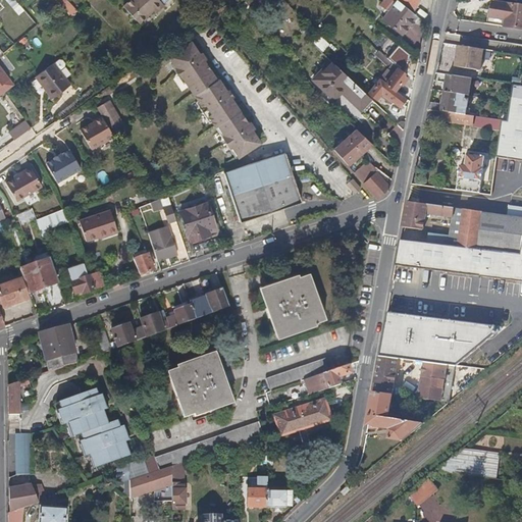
[(18,3),(15,0),(4,0),(17,14),(23,9),(18,3)]
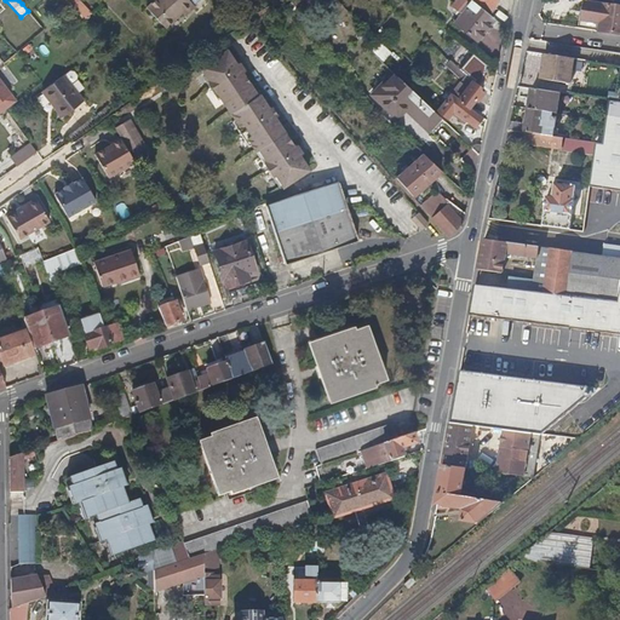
[(165,28),(178,16),(167,5),(162,0),(156,0),(148,9),(165,28)]
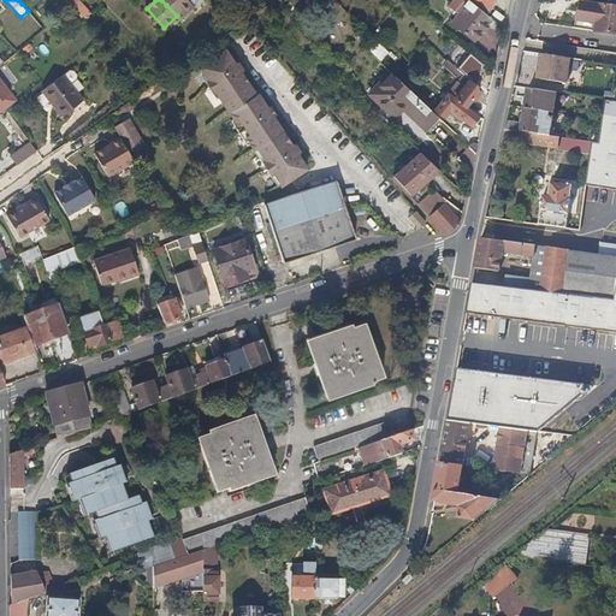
[(161,0),(166,5),(177,16),(179,13),(183,17),(193,7),(188,1),(187,0),(161,0)]
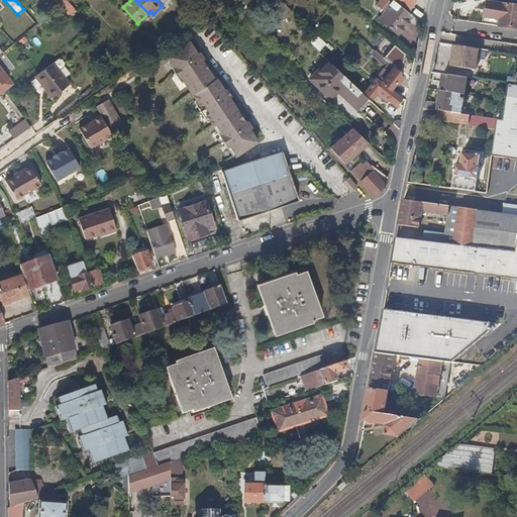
[(413,17),(406,12),(400,7),(391,0),(377,0),(378,0),(375,4),(382,10),(376,18),(397,36),(413,17)]
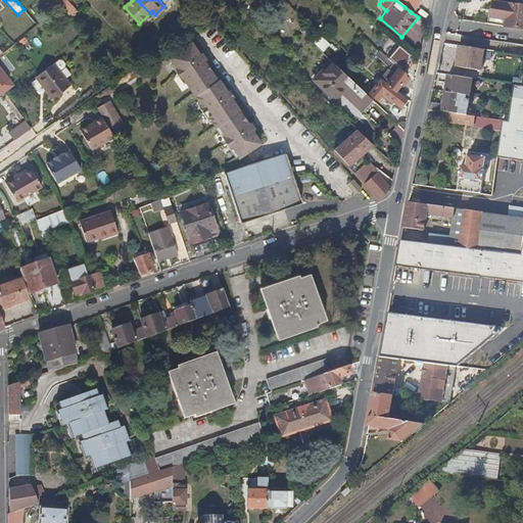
[(395,0),(405,7),(411,12),(420,0),(395,0)]
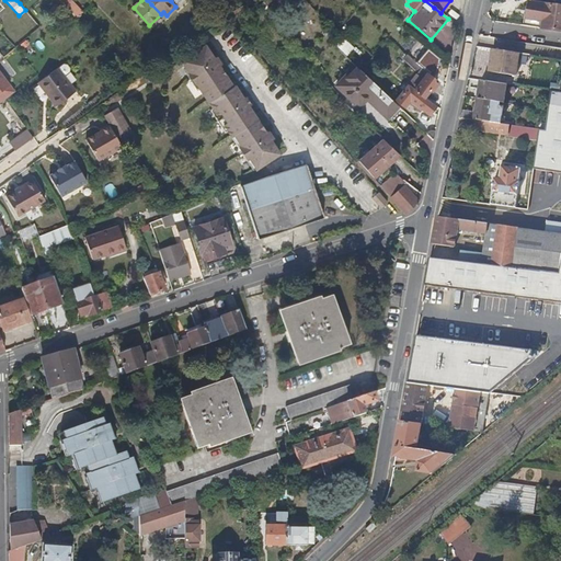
[(560,3),(539,0),(529,0),(526,23),(560,29),(560,3)]
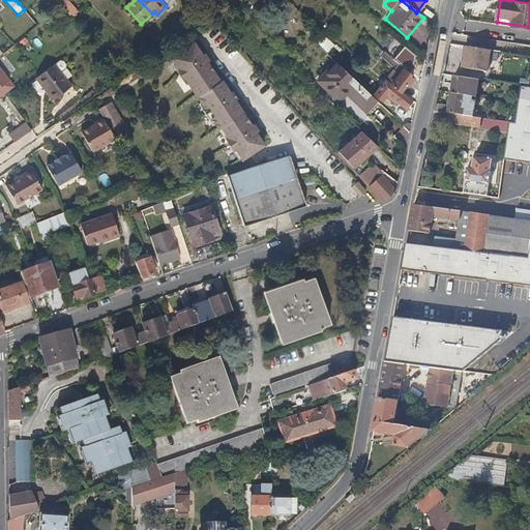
[(195,42),(171,58),(178,69),(184,80),(185,80),(204,109),(208,107),(214,116),(211,119),(218,129),(221,128),(228,139),(226,140),(233,151),(235,150),(242,160),(264,146),(257,134),(261,130),(257,122),(252,126),(235,100),(240,97),(235,90),(230,93),(222,81),(221,82),(207,63),(212,60),(207,52),(202,56),(195,42)]
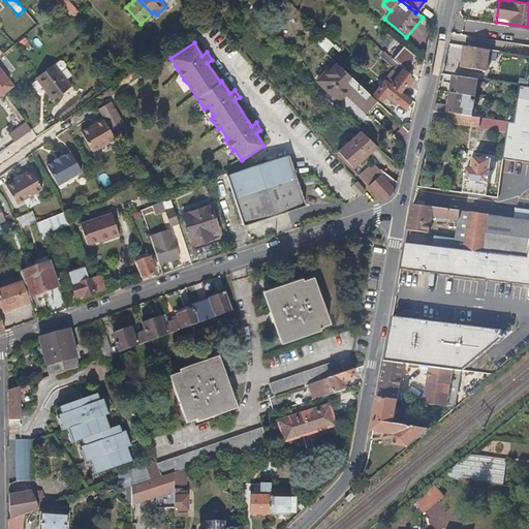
[(490,49),(464,44),(461,66),(487,70),(490,49)]
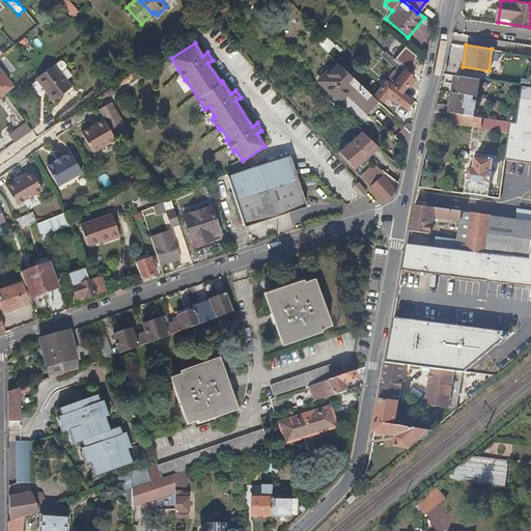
[(410,61),(415,55),(407,47),(401,54),(410,61)]
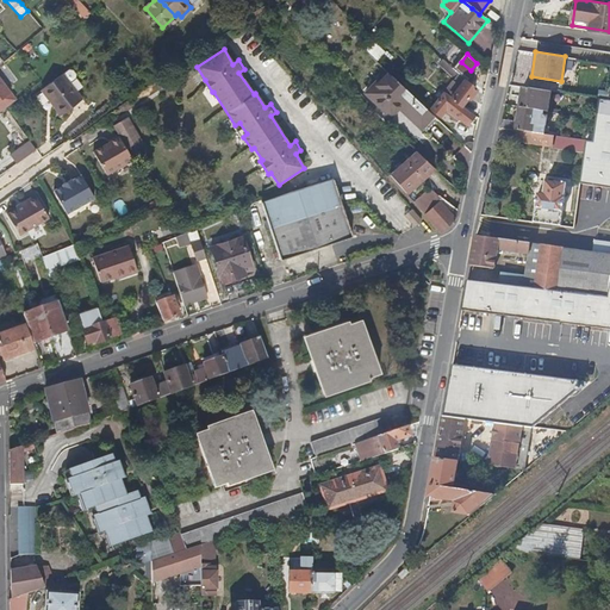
[(60,78),(64,83),(76,74),(87,66),(81,60),(60,78)]
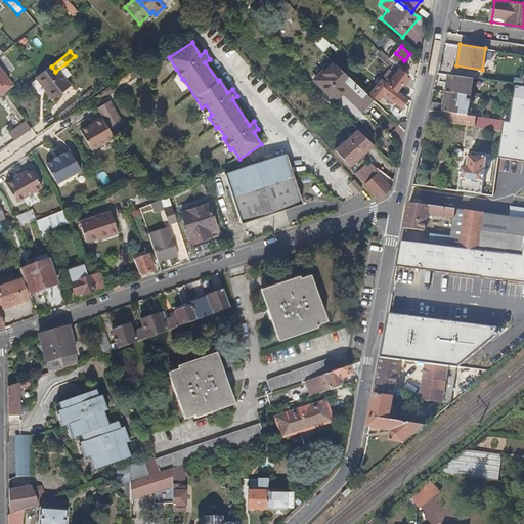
[(387,59),(392,64),(396,69),(388,79),(397,87),(400,83),(401,84),(406,79),(398,72),(400,70),(398,69),(401,64),(391,55),(387,59)]
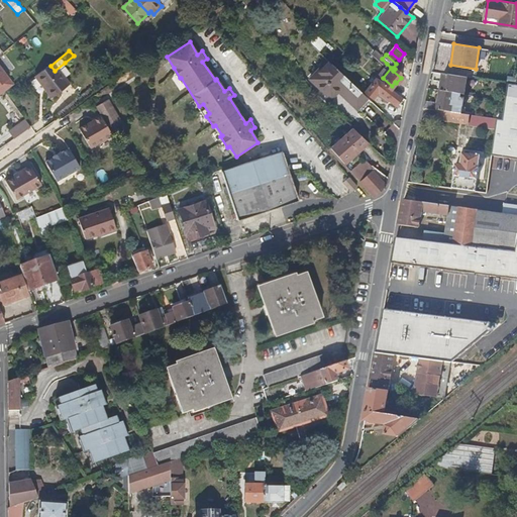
[(65,63),(55,71),(59,75),(62,72),(73,84),(87,71),(74,56),(65,63)]
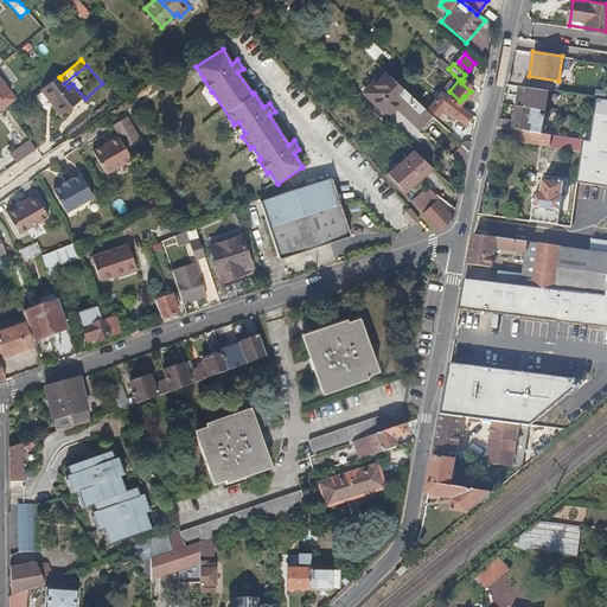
[(416,123),(429,112),(395,77),(391,74),(387,69),(364,90),(388,114),(397,104),(416,123)]
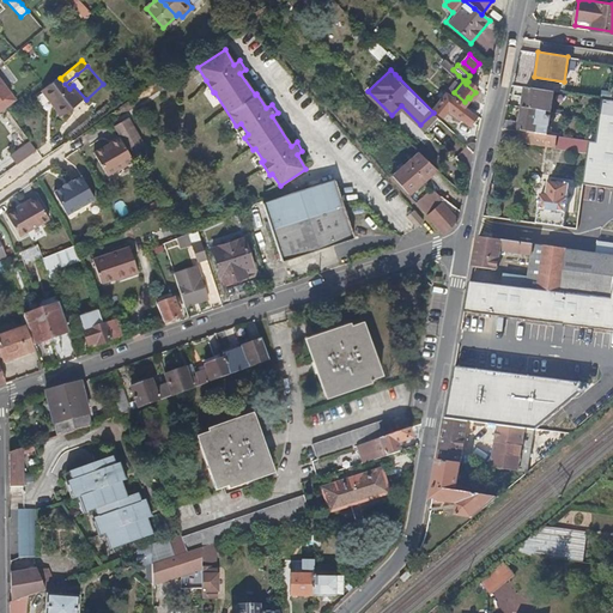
[(469,125),(478,115),(465,102),(454,92),(463,80),(459,76),(438,102),(434,108),(443,116),(448,110),(455,117),(457,114),(469,125)]
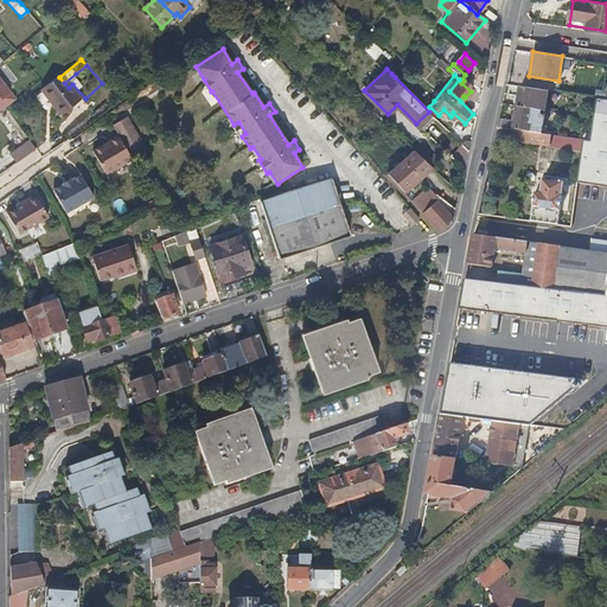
[(17,101),(0,78),(0,114),(1,113),(7,109),(17,101)]
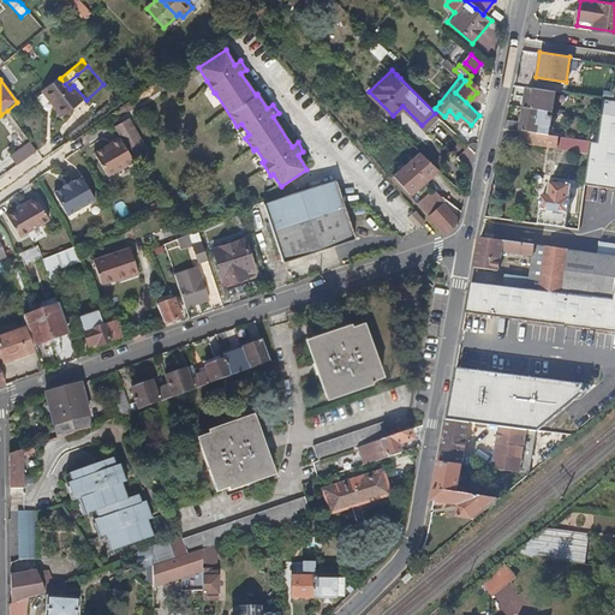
[(83,103),(87,100),(73,85),(70,89),(83,103)]
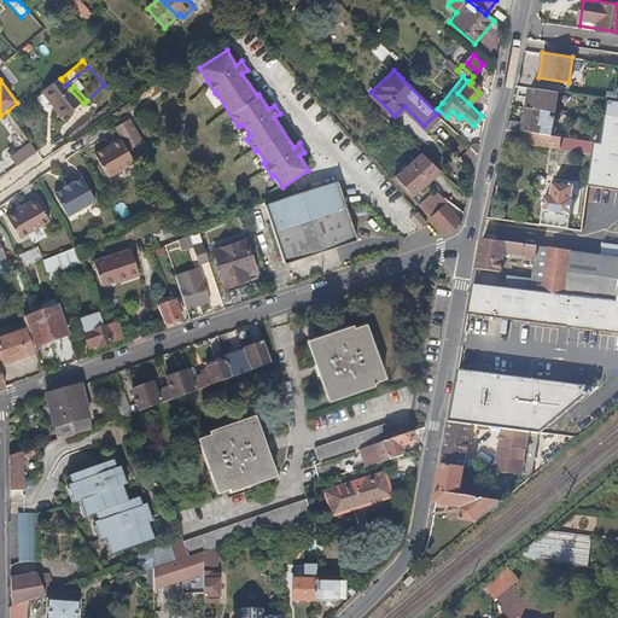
[(529,88),(525,108),(555,112),(558,92),(529,88)]
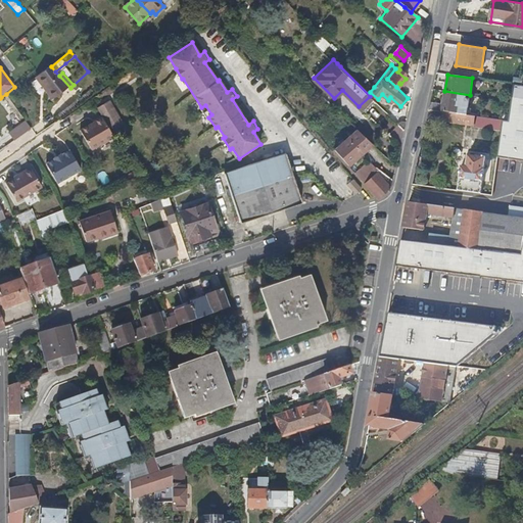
[(522,86),(515,85),(509,122),(503,121),(498,156),(522,159),(522,86)]
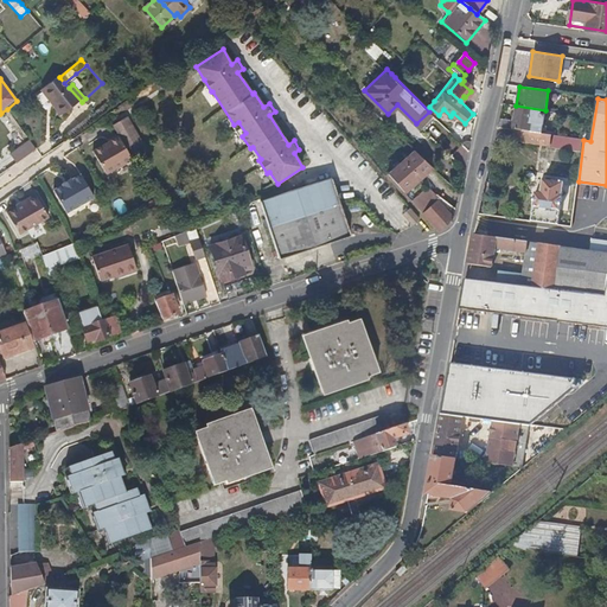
[(499,119),(498,127),(513,129),(542,134),(545,110),(516,106),(515,121),(499,119)]
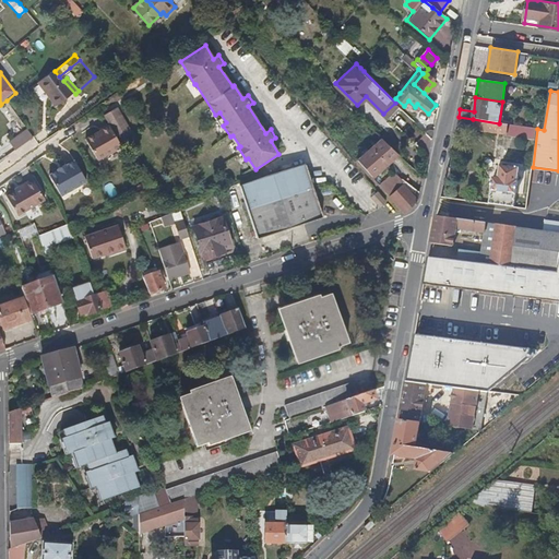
[(118,108),(104,116),(120,149),(128,144),(133,141),(118,108)]
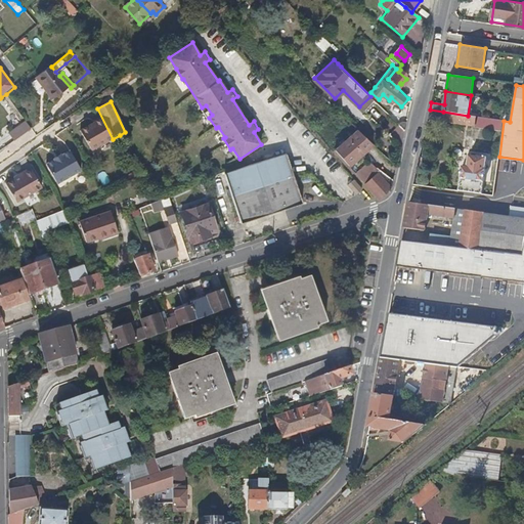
[(346,110),(358,118),(361,113),(350,104),(346,110)]
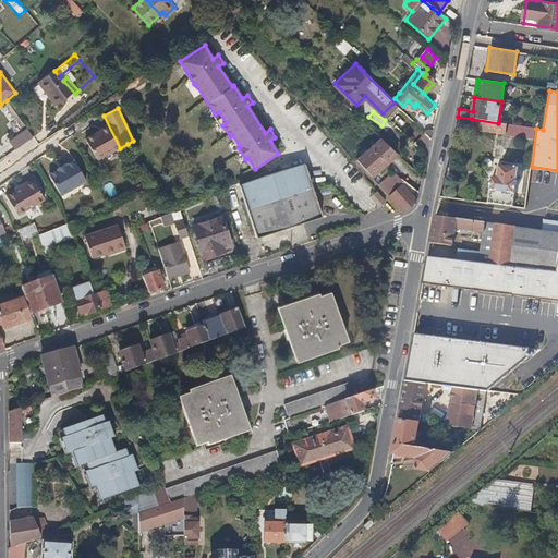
[(458,117),(455,130),(470,132),(472,119),(458,117)]
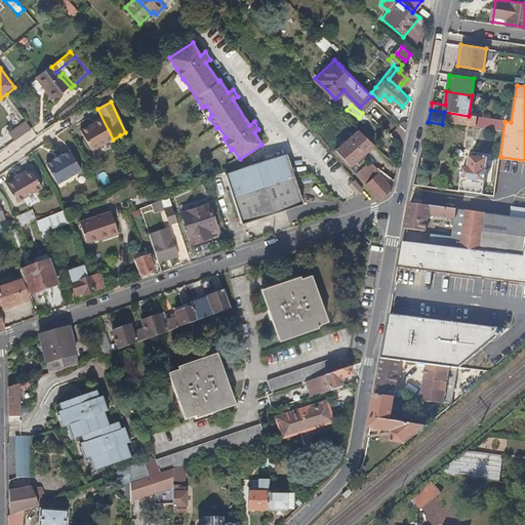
[(444,112),(442,124),(469,127),(476,128),(486,130),(502,132),(505,120),(502,120),(469,116),(444,112)]
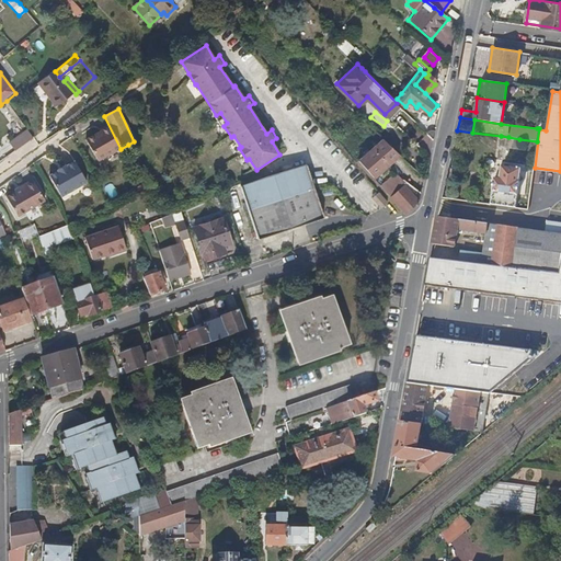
[(119,149),(110,128),(86,140),(96,161),(119,149)]
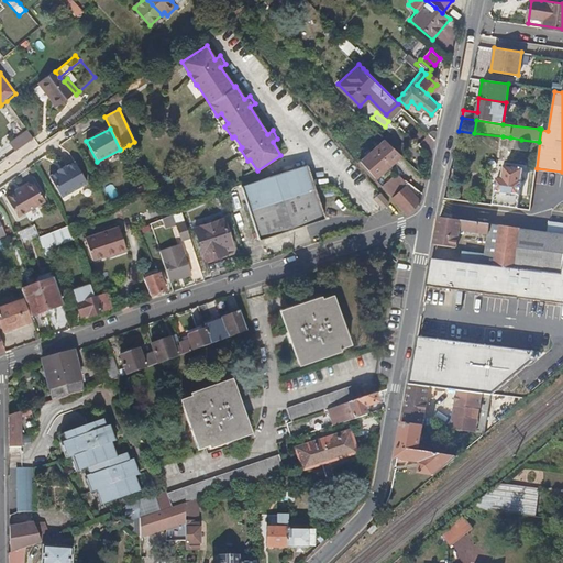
[(11,145),(18,152),(35,140),(29,131),(11,145)]
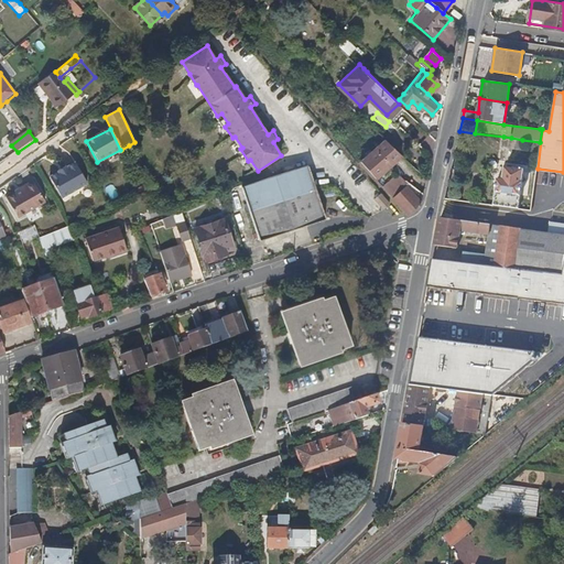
[(507,164),(518,166),(522,140),(511,138),(507,164)]
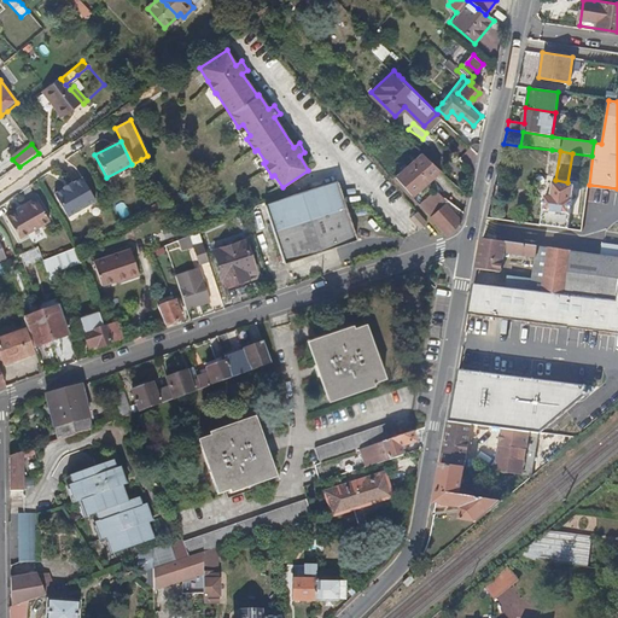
[(409,196),(439,170),(430,161),(423,153),(394,176),(409,196)]
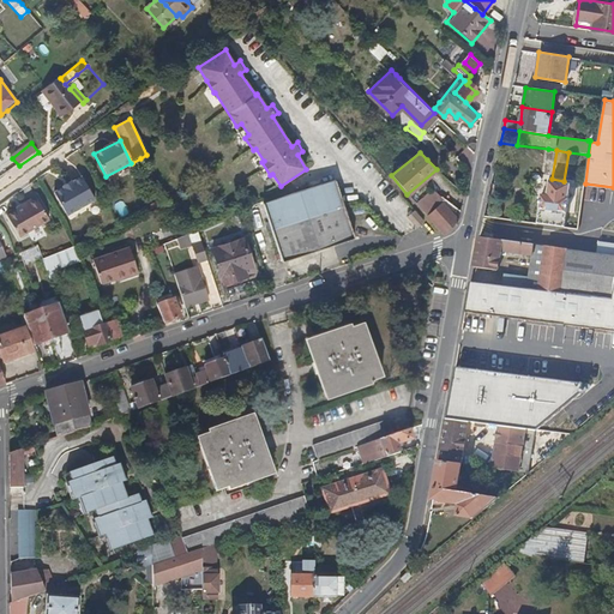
[(60,186),(53,191),(64,214),(91,200),(79,176),(71,181),(70,180),(61,185),(60,186)]
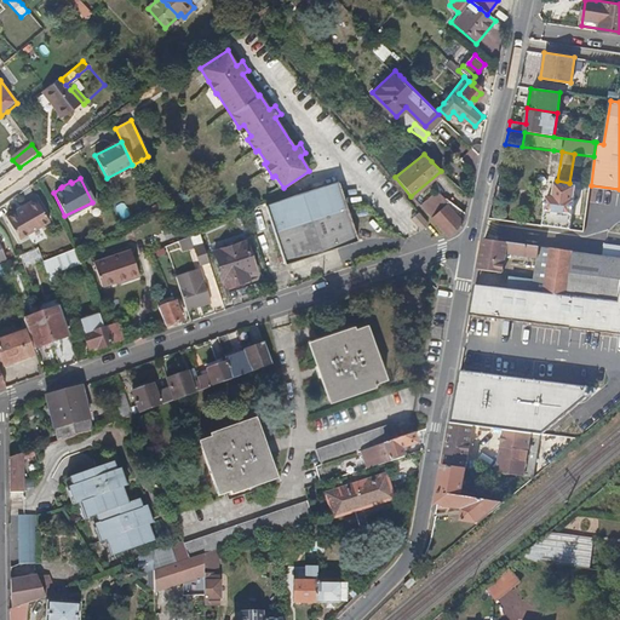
[(546,196),(541,225),(569,230),(577,184),(569,183),(557,181),(554,197),(546,196)]
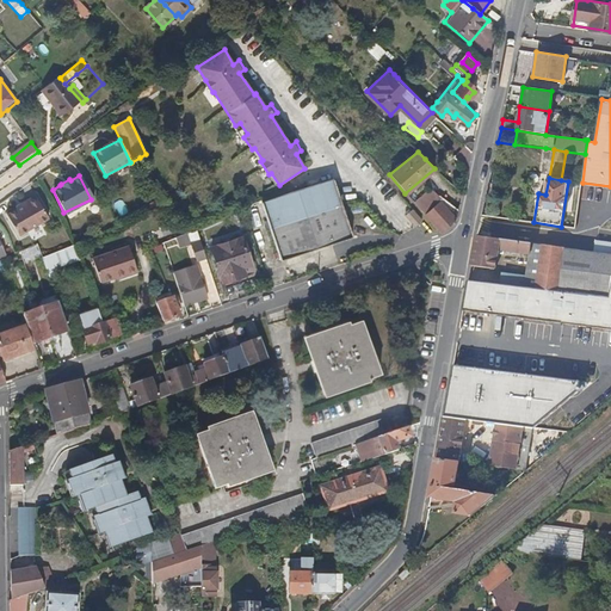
[(334,179),(321,184),(340,242),(353,239),(334,179)]
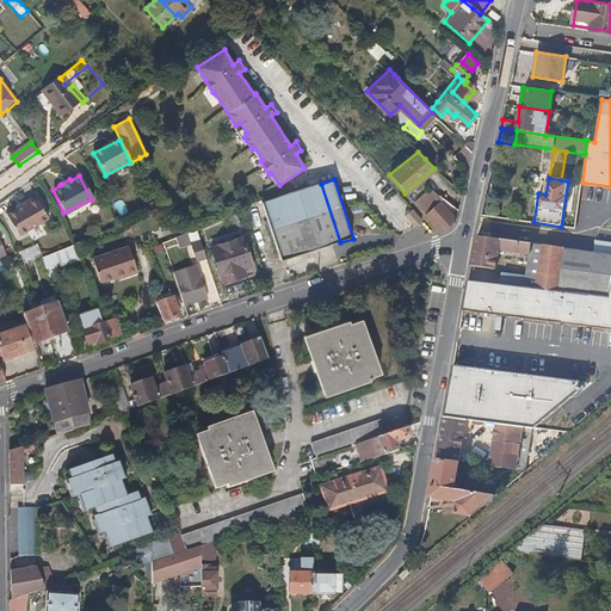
[(340,242),(321,184),(260,203),(279,261),(340,242)]
